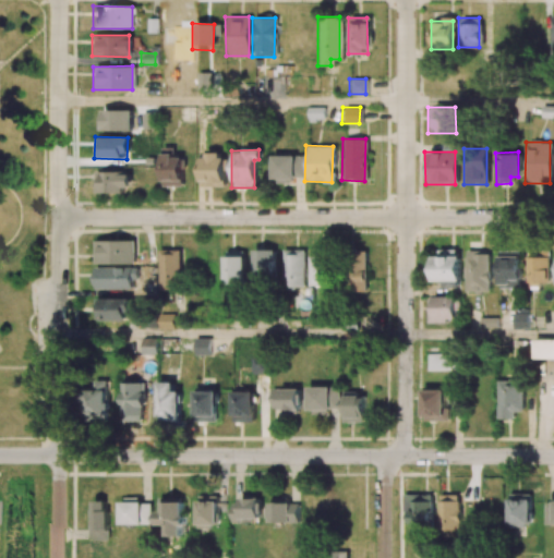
[(221,154),(197,154),(197,186),(221,186),(221,154)]
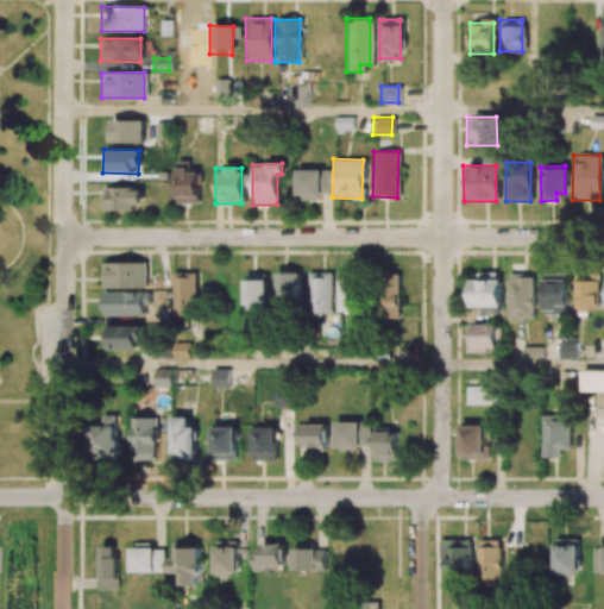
[(294,199),(315,199),(315,194),(328,194),(329,170),(295,169),(294,199)]
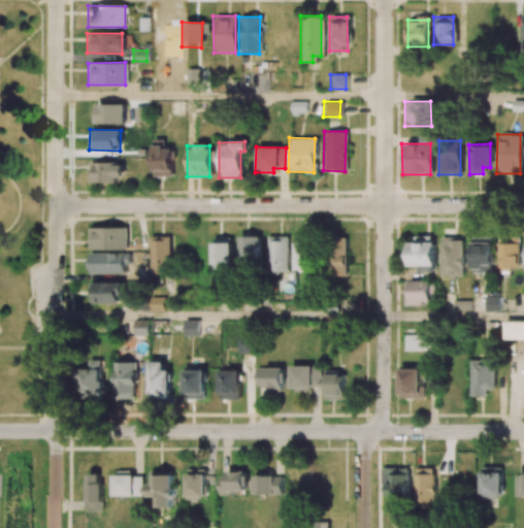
[(169,176),(170,147),(152,147),(151,175),(169,176)]
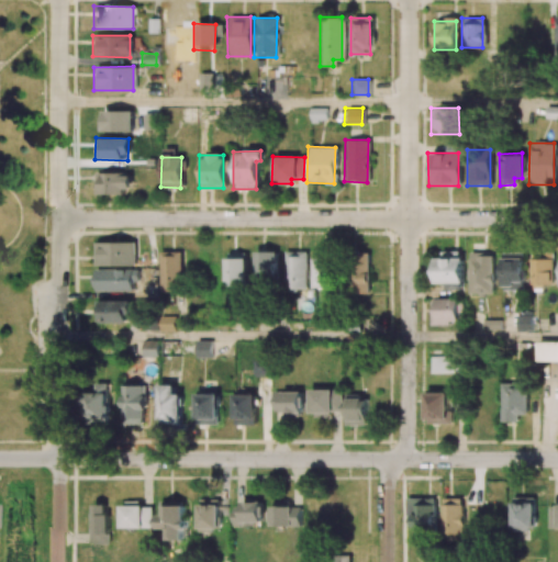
[(93,172),(93,192),(129,193),(130,172),(93,172)]
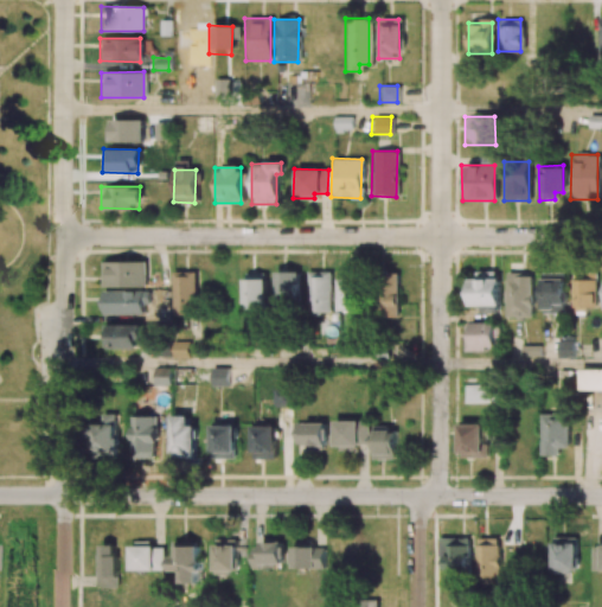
[(143,287),(143,262),(100,261),(100,287),(143,287)]
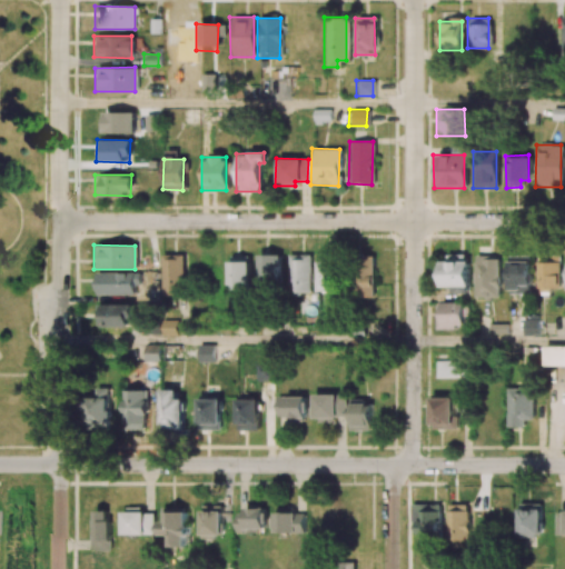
[(159,253),(159,293),(180,292),(180,253),(159,253)]
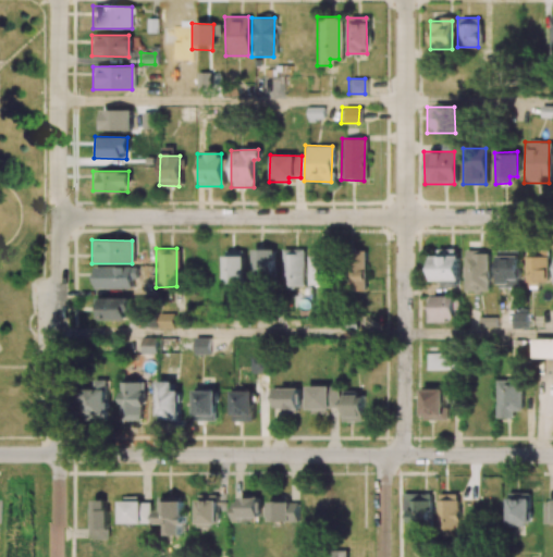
[(272,249),(250,249),(250,284),(272,284),(272,249)]
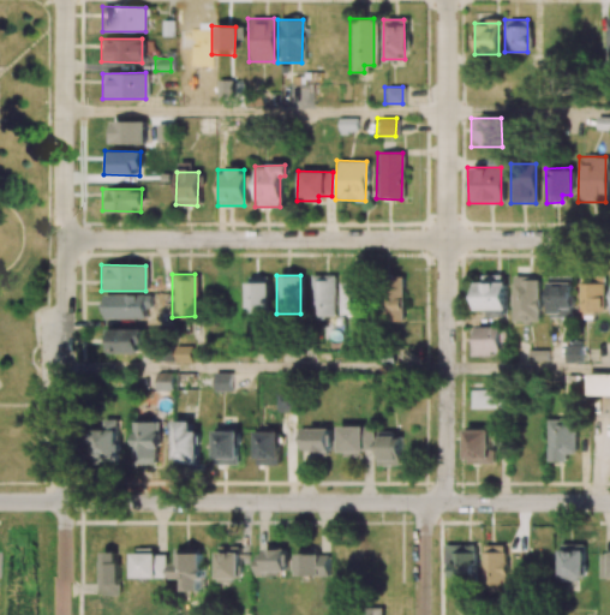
[(333,317),(333,275),(310,275),(310,317),(333,317)]
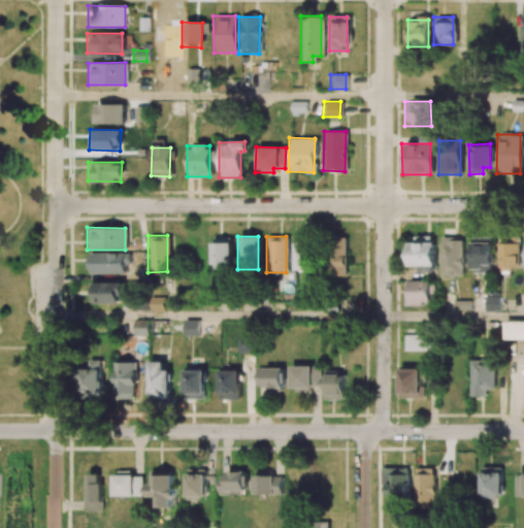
[(407,266),(418,266),(418,271),(432,271),(432,236),(407,236),(407,266)]
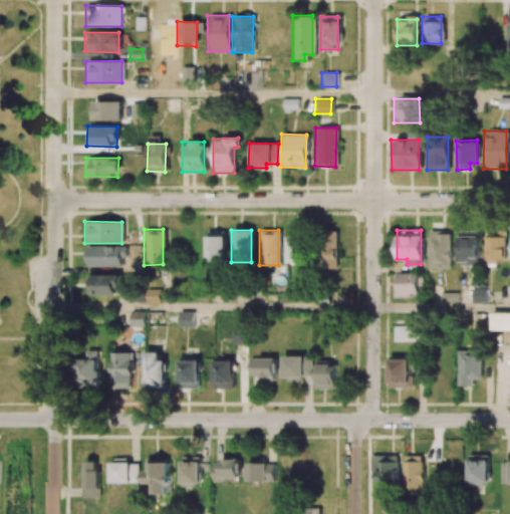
[(223,261),(223,231),(204,231),(205,262),(223,261)]
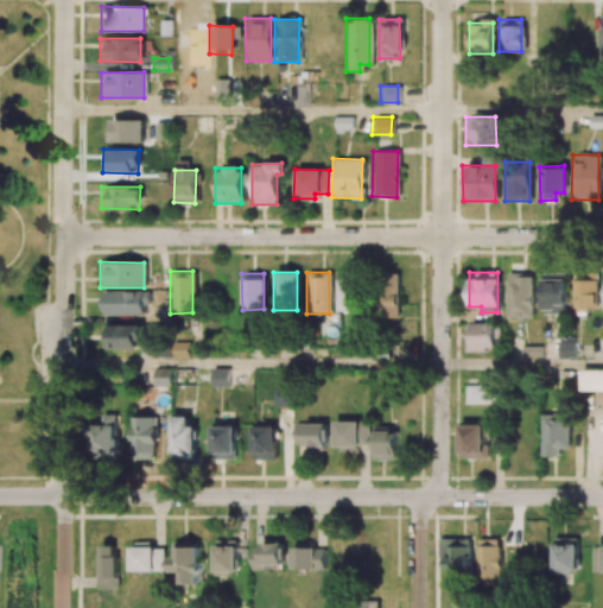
[(397,317),(395,273),(374,274),(375,317),(397,317)]
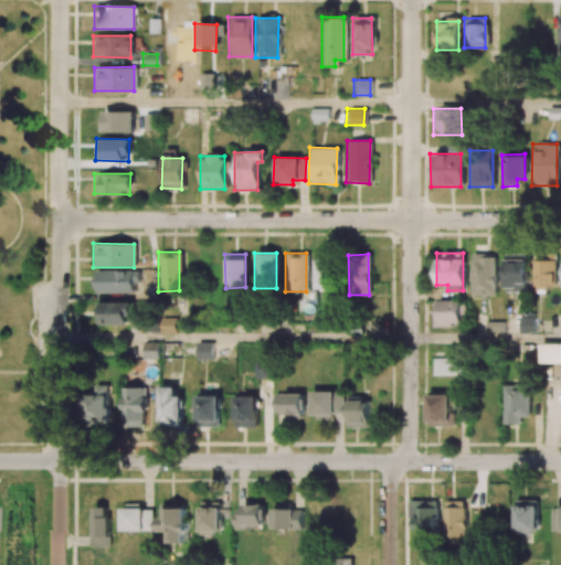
[(494,295),(494,255),(469,254),(469,295),(494,295)]
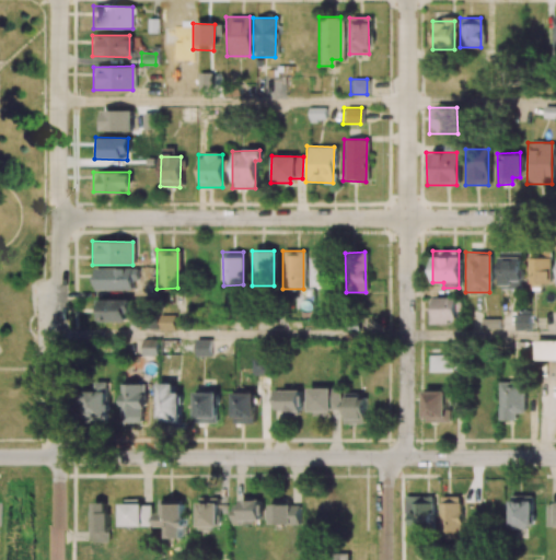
[(518,252),(497,252),(497,288),(519,288),(518,252)]
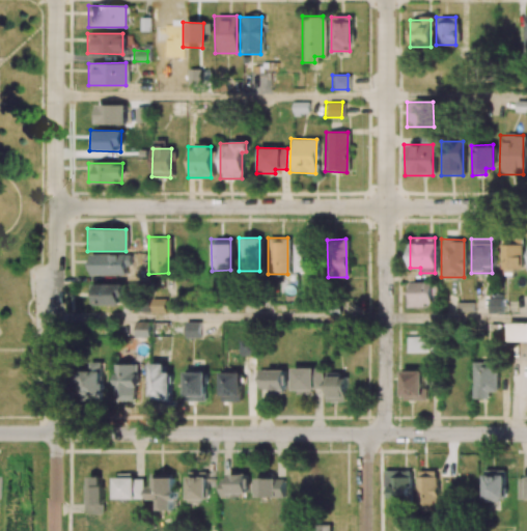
[(519,269),(520,240),(499,239),(498,272),(509,272),(509,269),(519,269)]
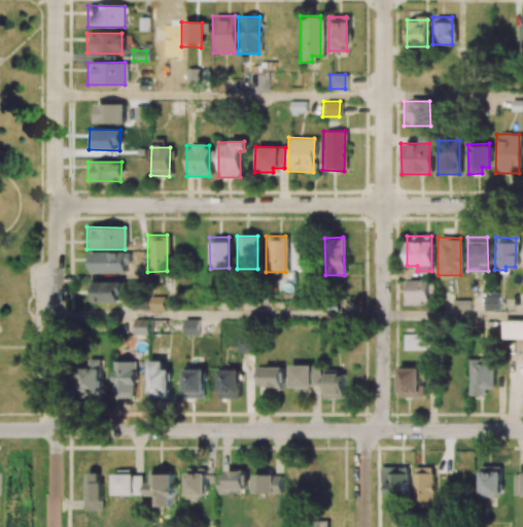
[(292,270),(307,270),(308,238),(293,238),(292,270)]
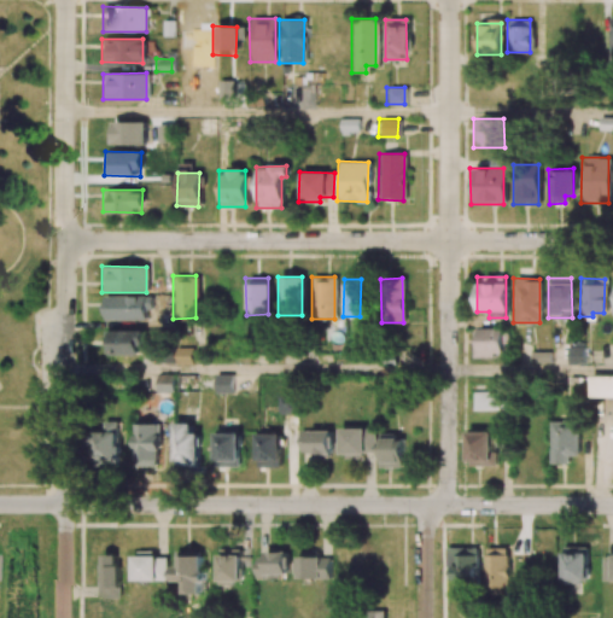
[(103,320),(140,320),(140,296),(101,296),(103,320)]
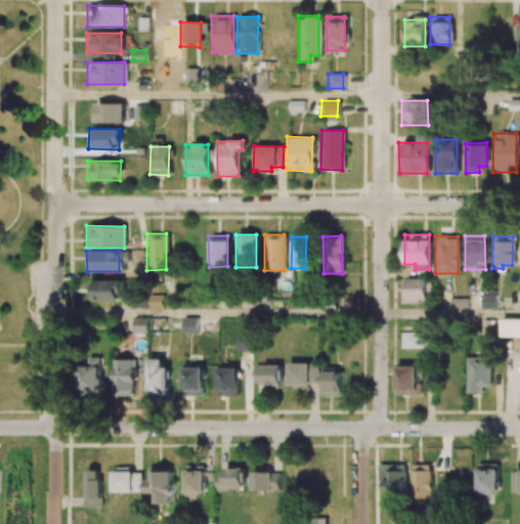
[(398,302),(426,301),(425,278),(398,279),(398,302)]
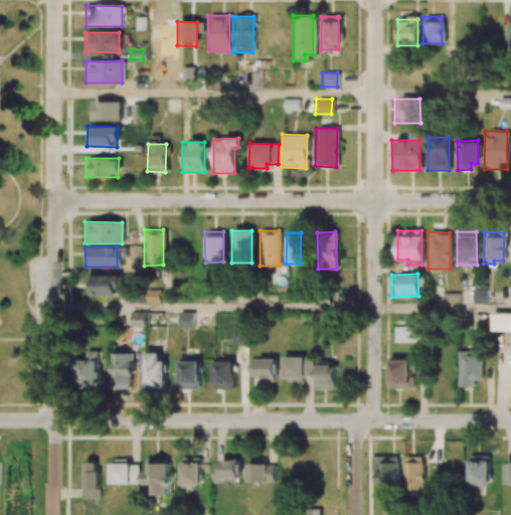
[(116,276),(87,275),(86,295),(115,296),(116,276)]
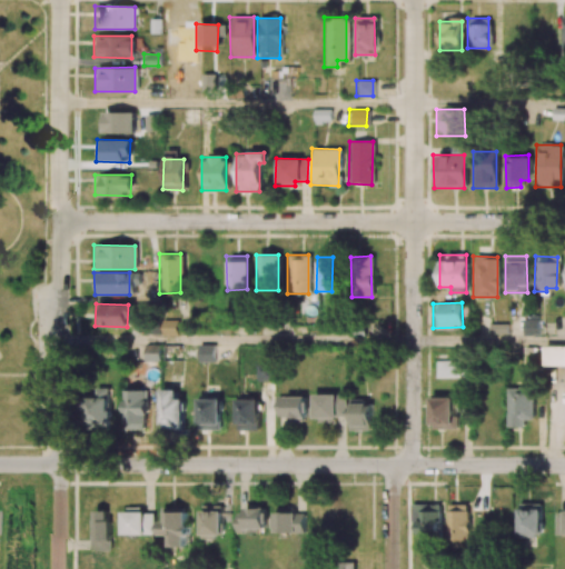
[(534,333),(534,316),(519,316),(519,335),(534,333)]
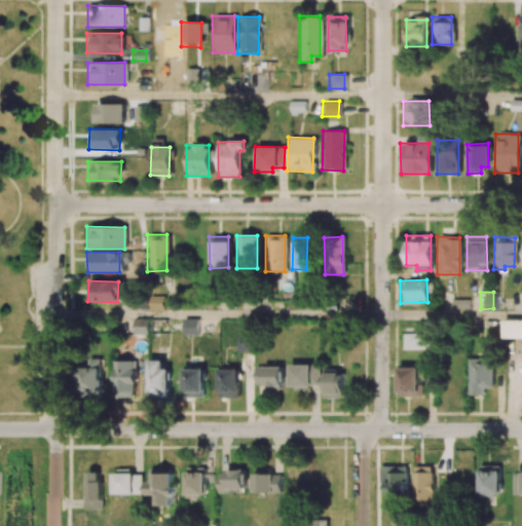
[(145,318),(131,318),(131,334),(144,334),(145,318)]
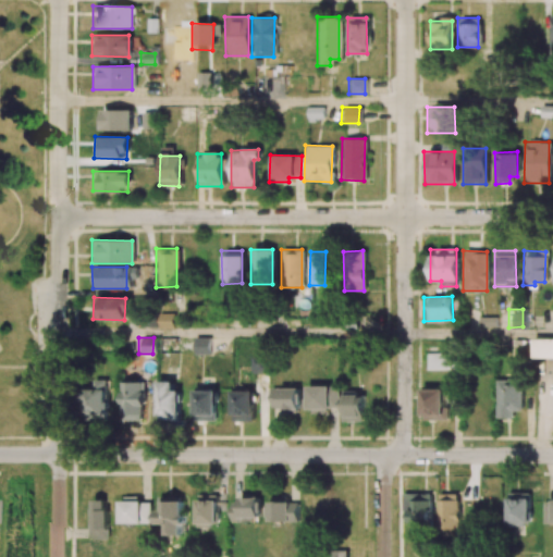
[(206,355),(206,337),(192,337),(191,354),(206,355)]
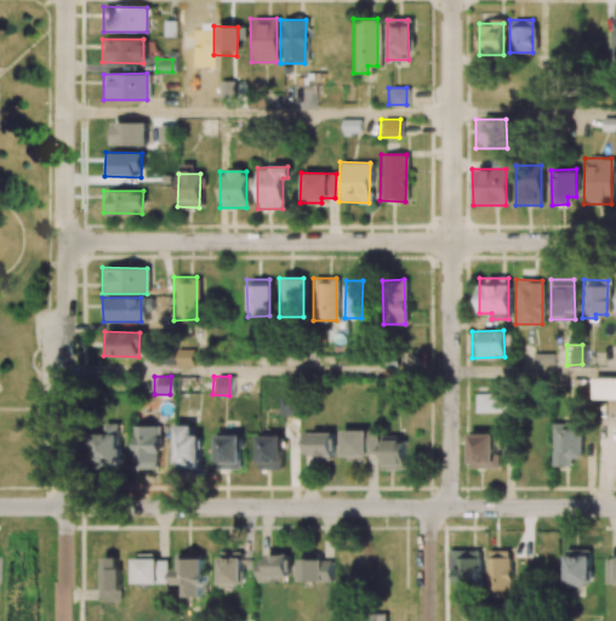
[(615,377),(591,377),(591,399),(615,399),(615,377)]
